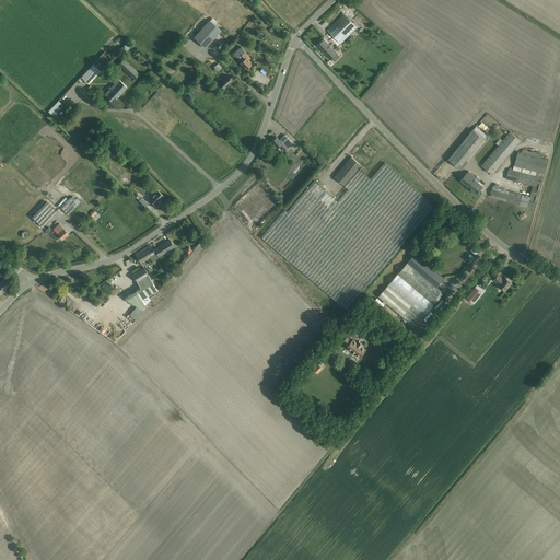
[(342,15),(331,26),(327,31),(340,44),(357,27),(343,13),(341,14),(342,15)]
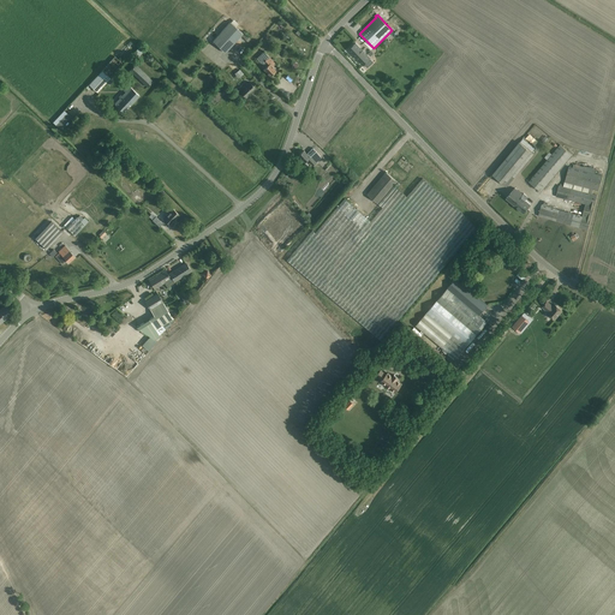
[(243,34),(231,23),(214,42),(225,53),(243,34)]
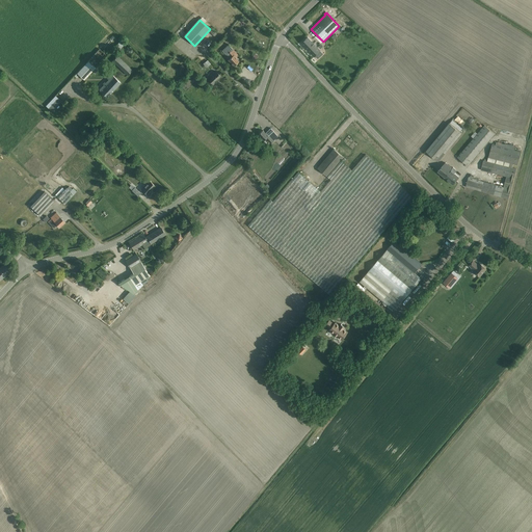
[(308,37),(301,43),(308,49),(314,44),(308,37)]
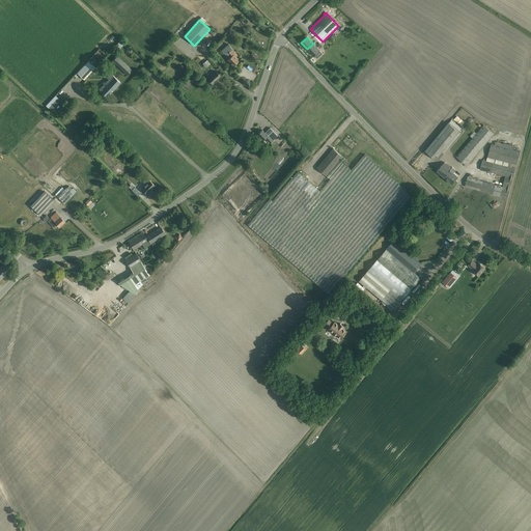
[(117,54),(124,47),(120,44),(114,50),(117,54)]
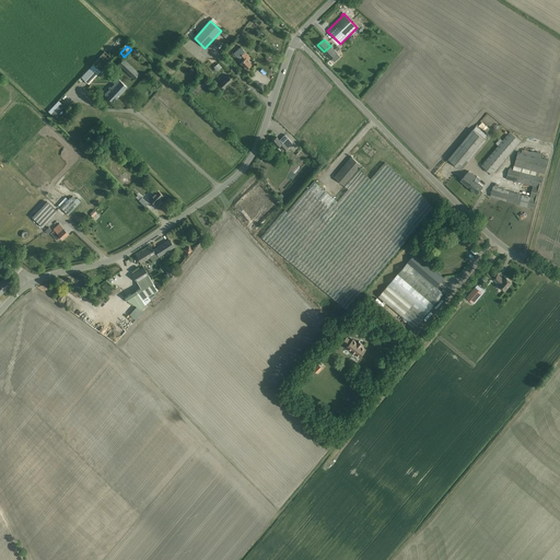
[(337,54),(330,46),(324,51),(330,59),(337,54)]
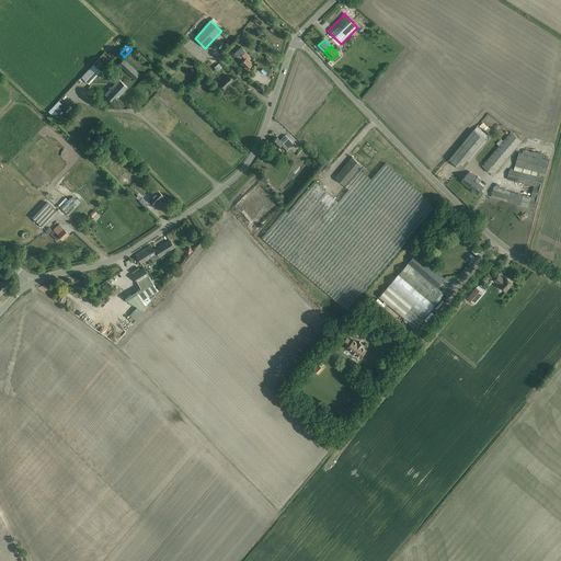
[(248,60),(249,60),(243,54),(245,53),(241,47),(233,54),(240,59),(239,60),(247,69),(252,65),(248,60)]
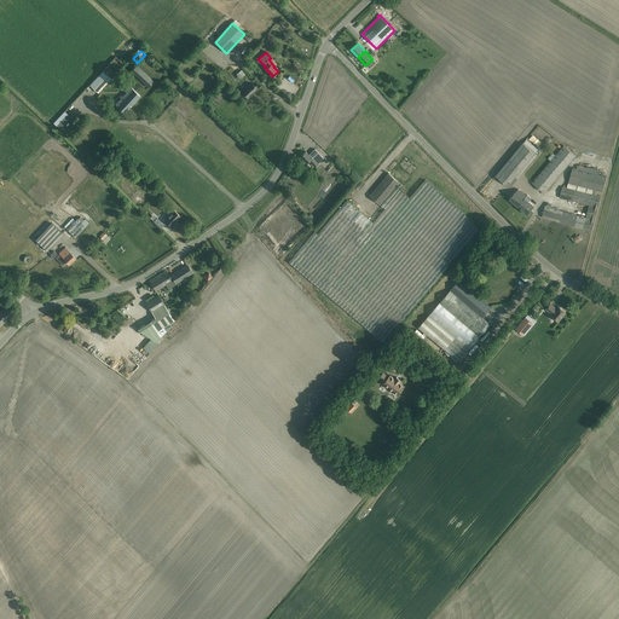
[(115,57),(86,88),(90,91),(92,87),(98,93),(111,79),(123,65),(115,57)]
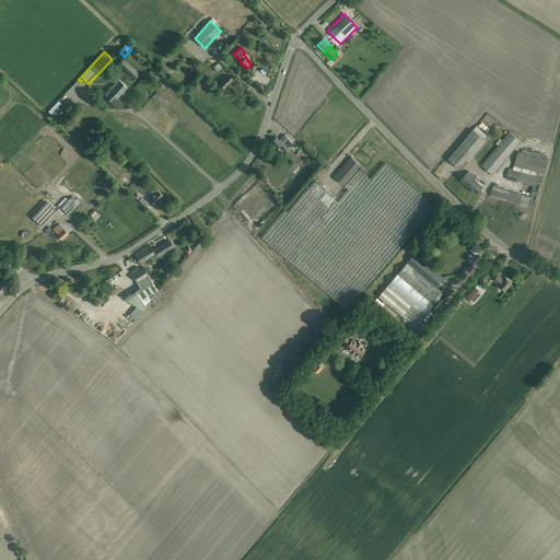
[(135,79),(139,74),(123,59),(118,65),(135,79)]
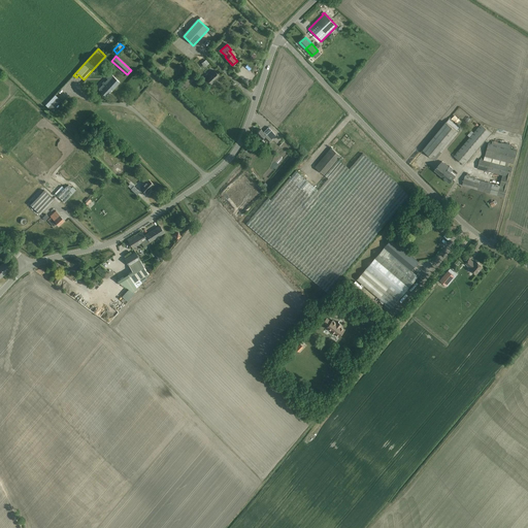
[(206,77),(208,80),(211,84),(220,76),(213,70),(206,77)]
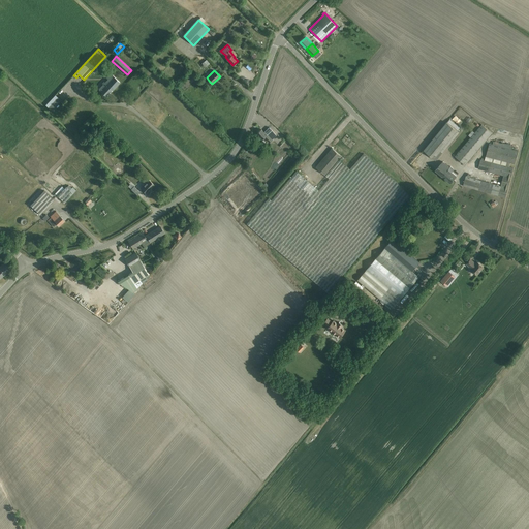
[(109,71),(104,75),(107,80),(99,89),(106,96),(120,83),(109,71)]
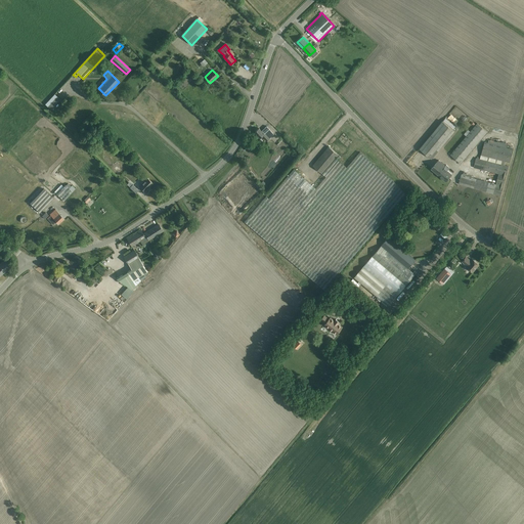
[(47,106),(50,110),(60,99),(57,96),(47,106)]
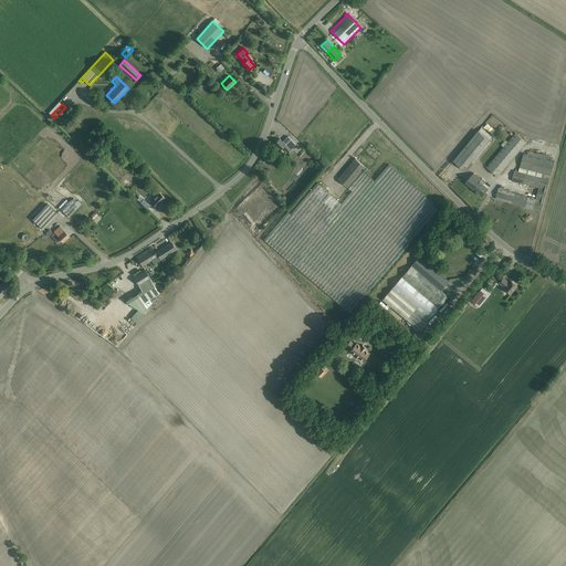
[(478,130),(453,160),(467,171),(491,142),(478,130)]
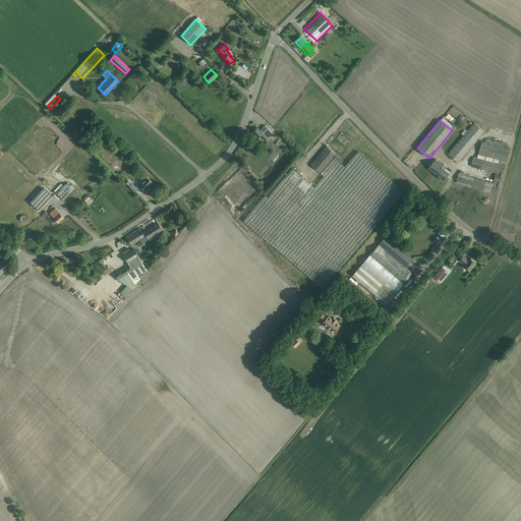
[(448,154),(458,163),(484,131),(474,122),(448,154)]
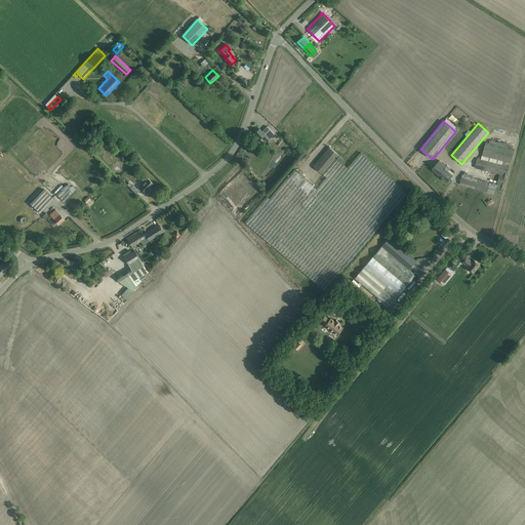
[(255,132),(258,136),(260,138),(264,136),(268,142),(270,138),(275,134),(268,126),(267,126),(270,130),(266,133),(264,132),(259,128),(255,132)]
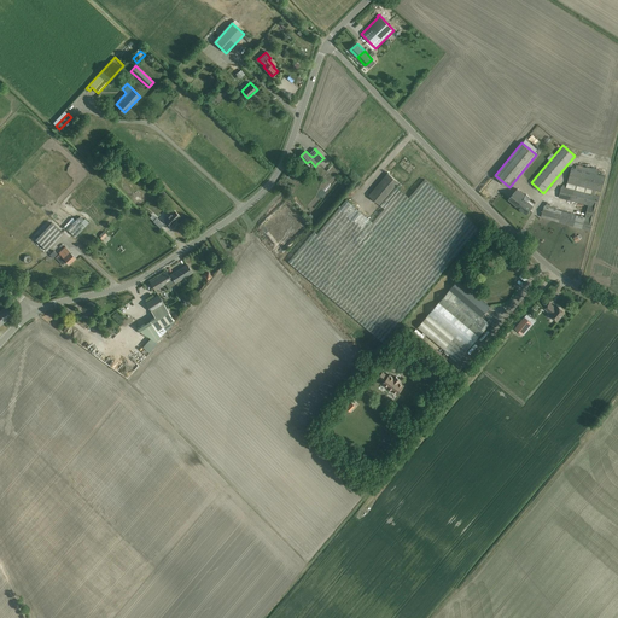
[(596,191),(601,192),(605,176),(571,168),(566,188),(561,186),(559,198),(588,205),(584,217),(549,208),(551,205),(546,204),(546,205),(544,205),(544,207),(543,205),(541,217),(590,232),(600,197),(595,196),(596,191)]
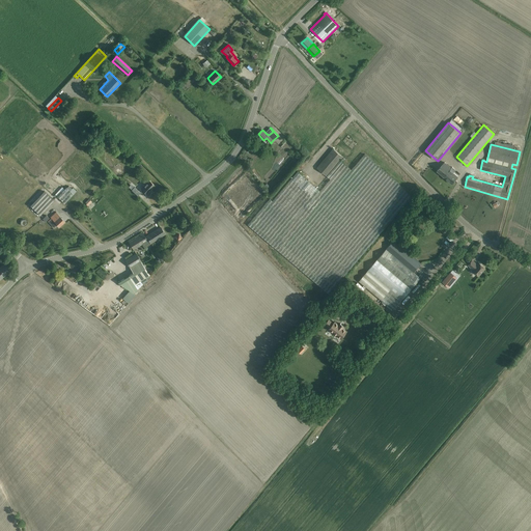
[(343,157),(333,148),(317,168),(327,176),(343,157)]
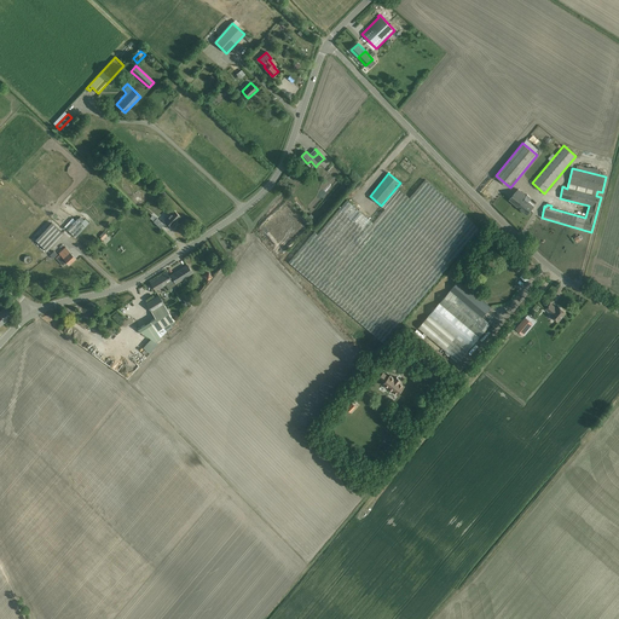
[(374,224),(347,201),(317,235),(314,232),(288,264),(382,346),(480,231),(453,206),(426,180),(410,198),(400,191),(374,224)]
